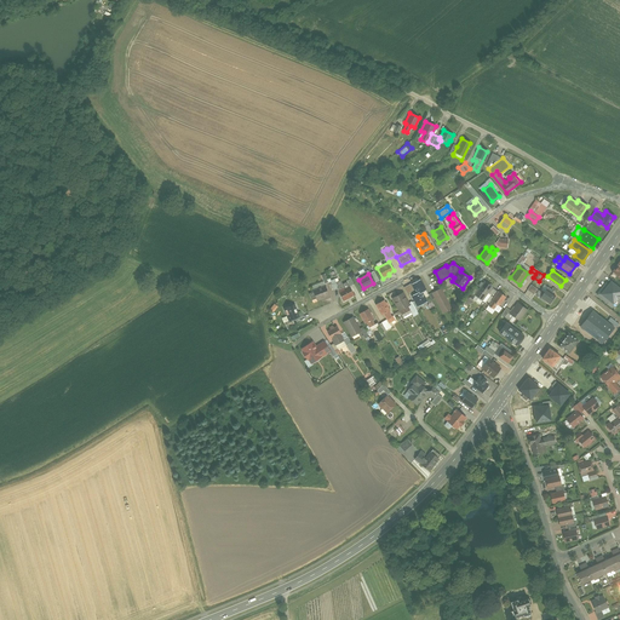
[(419,279),(411,283),(414,290),(415,292),(411,296),(417,306),(425,302),(420,293),(425,291),(419,279)]
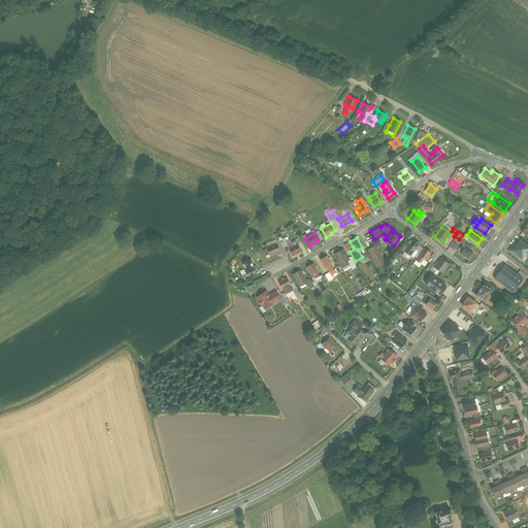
[(527,244),(520,238),(517,241),(516,240),(508,249),(522,259),(524,256),(526,256),(527,253),(527,244)]
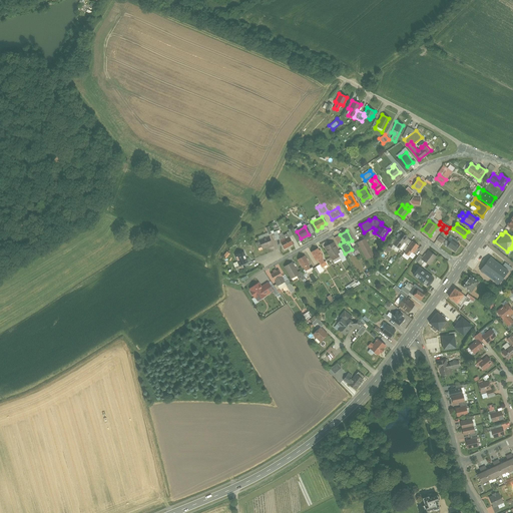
[(407,237),(400,232),(392,243),(399,247),(403,241),(406,237),(407,237)]
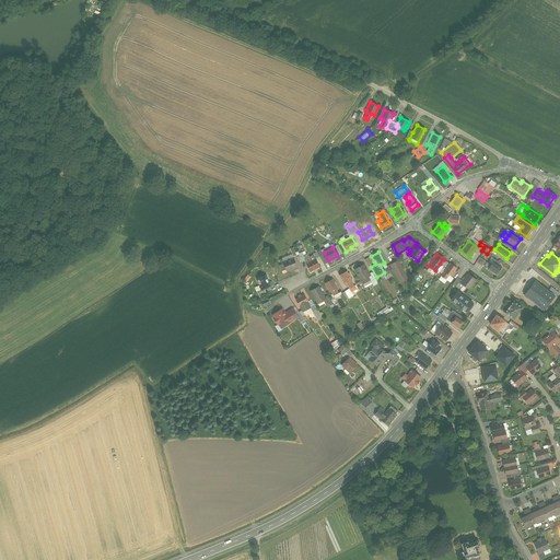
[(374,261),(371,256),(364,259),(369,267),(370,267),(370,264),(374,261)]
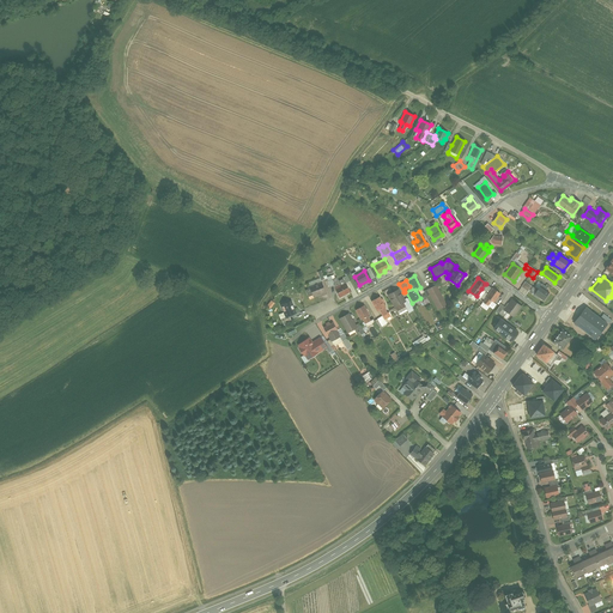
[(309,287),(304,289),(308,296),(311,295),(313,297),(325,292),(320,281),(309,286),(309,287)]
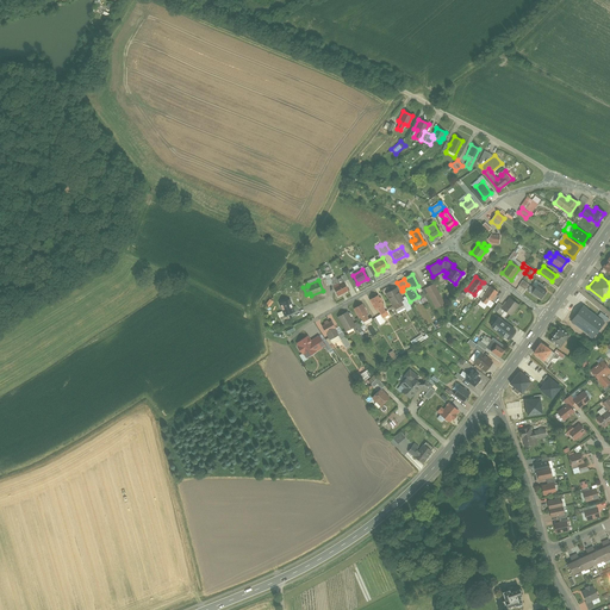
[(527,288),(529,285),(522,280),(518,285),(524,290),(526,287),(527,288)]
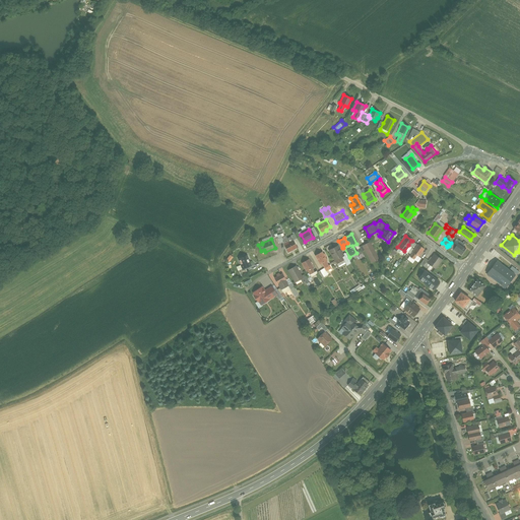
[(287,242),(283,244),(287,252),(296,247),(293,240),(287,243),(287,242)]
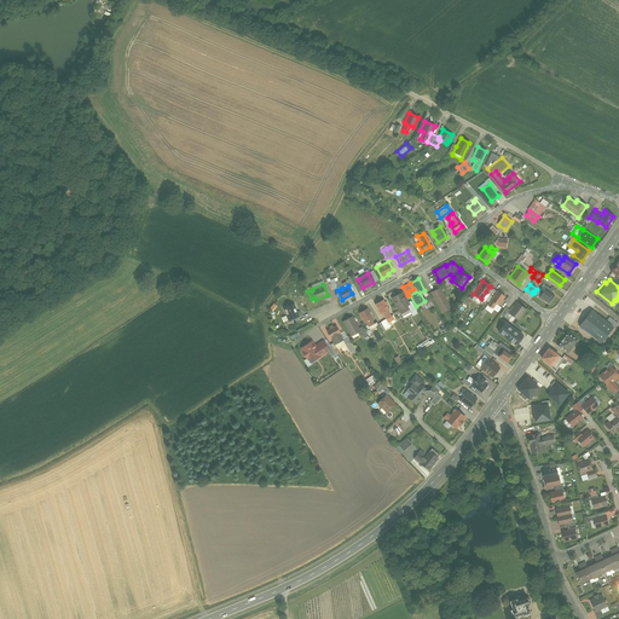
[(544,299),(548,302),(554,295),(551,293),(553,291),(545,288),(542,293),(537,289),(534,293),(539,295),(538,298),(542,301),(544,299)]
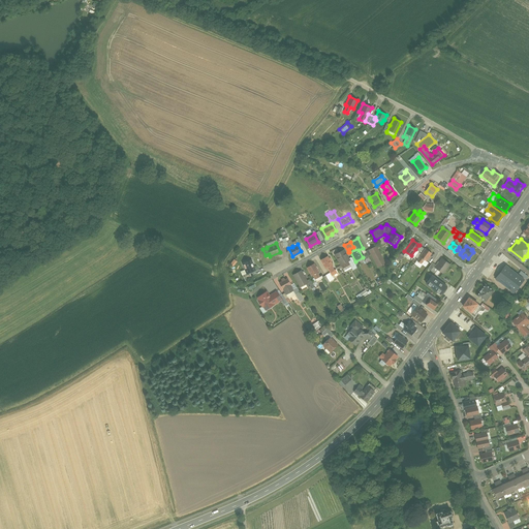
[(375,247),(368,250),(377,268),(384,263),(375,247)]
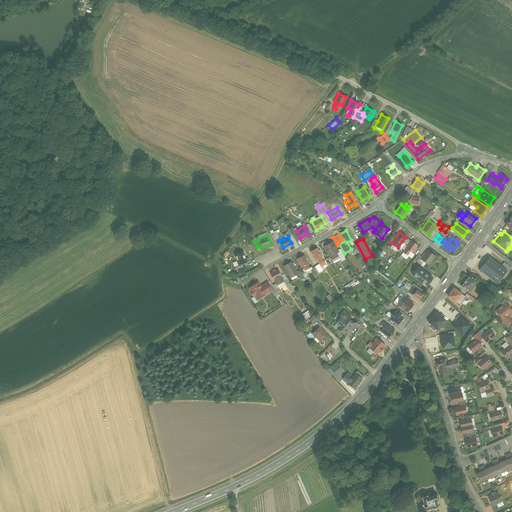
[(417,245),(410,240),(410,241),(407,244),(402,251),(407,255),(410,251),(411,252),(417,245)]
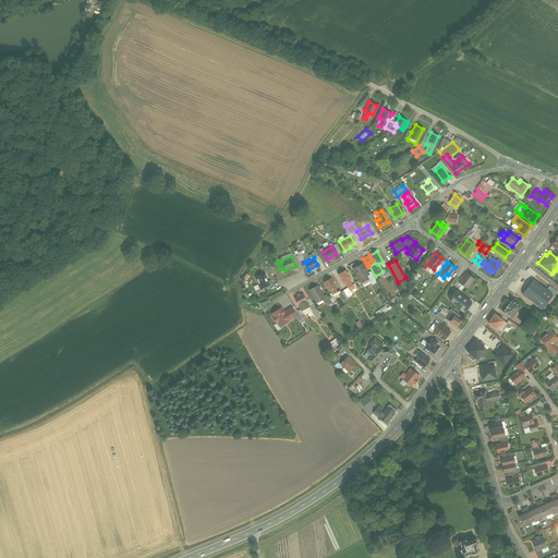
[(362,263),(352,268),(359,279),(367,274),(362,263)]
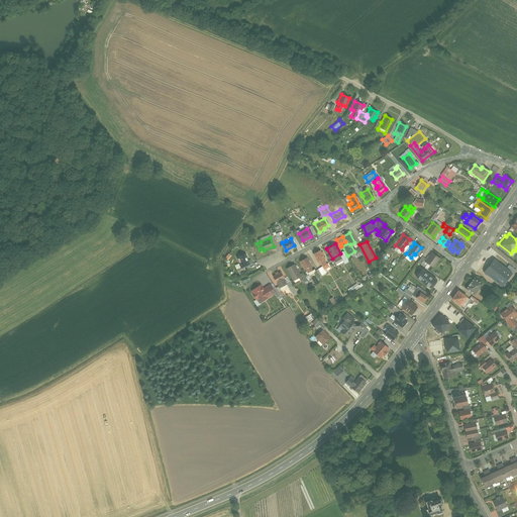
[(319,250),(313,253),(317,263),(320,261),(322,266),(324,269),(328,267),(327,264),(325,264),(323,259),(324,259),(319,250)]
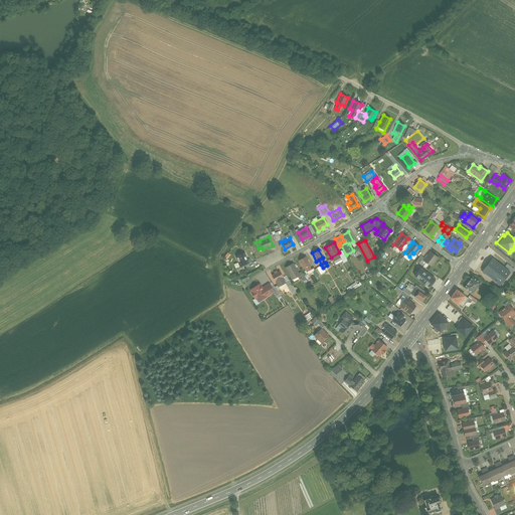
[(430,251),(422,261),(431,266),(437,258),(430,251)]
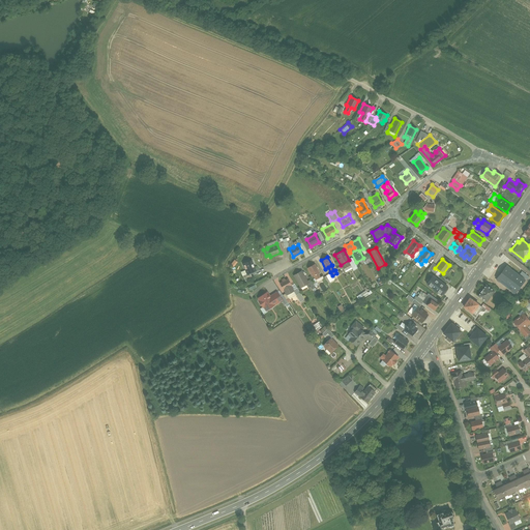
[(251,260),(241,263),(245,273),(248,272),(255,270),(251,260)]
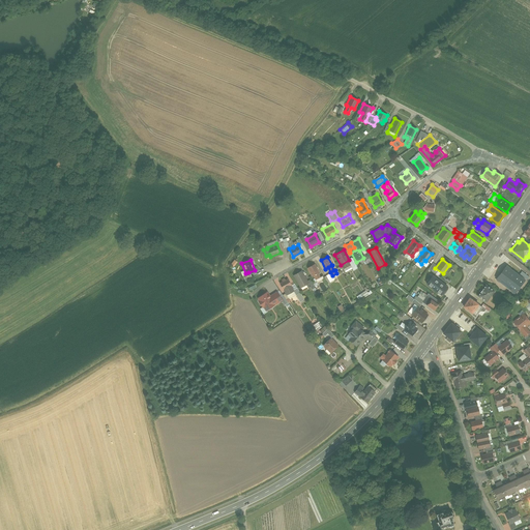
[(314,264),(306,268),(311,276),(313,275),(315,280),(319,276),(317,273),(318,272),(314,264)]
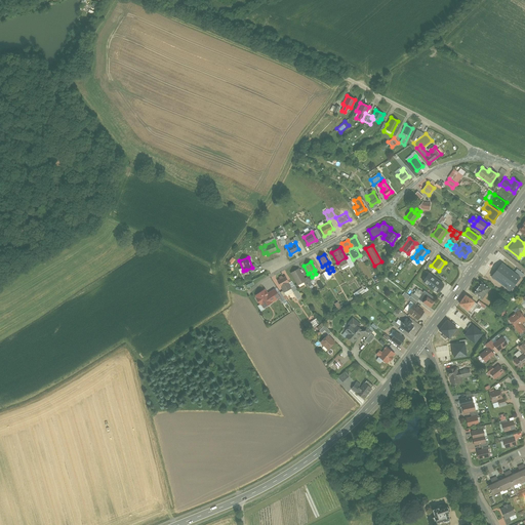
[(510,290),(520,278),(501,264),(492,276),(510,290)]
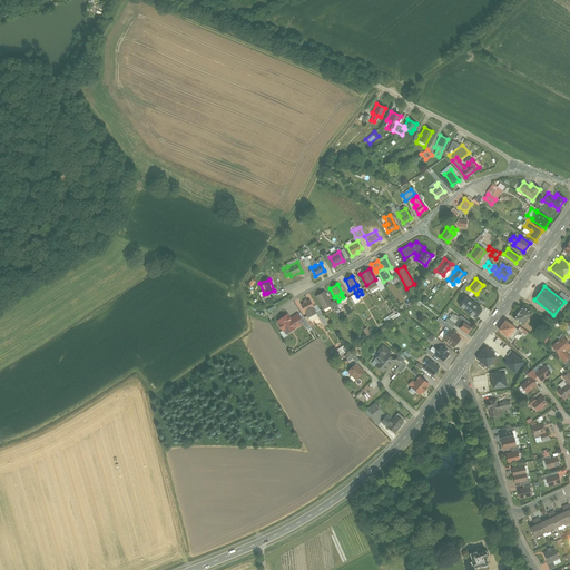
[(566,301),(569,297),(560,291),(558,294),(566,301)]
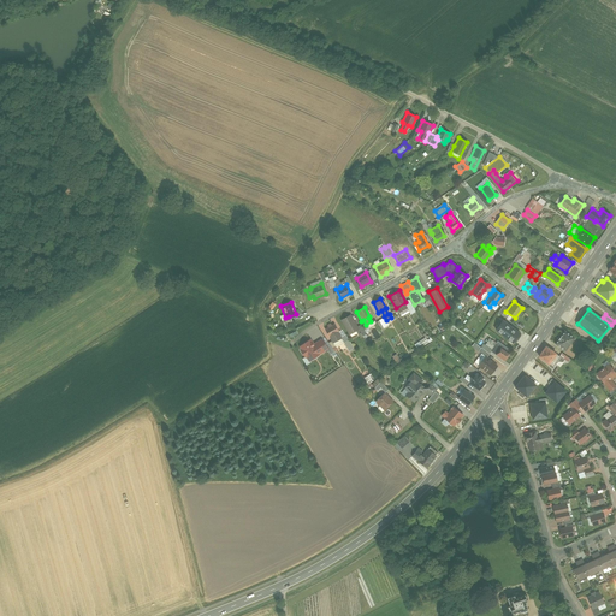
[(349,315),(341,320),(348,333),(355,330),(357,329),(356,327),(349,315)]
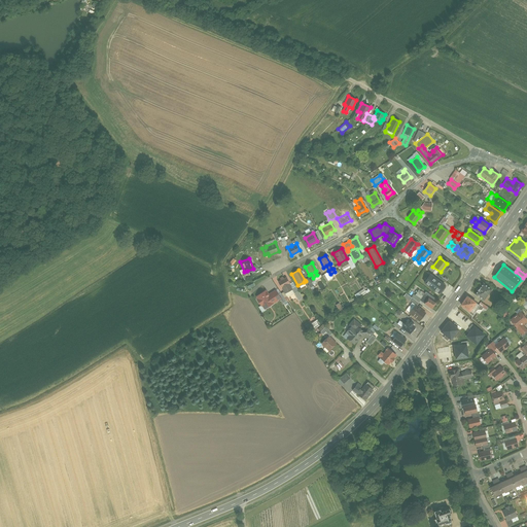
[(328,271),(321,275),(324,282),(332,278),(330,274),(328,271)]
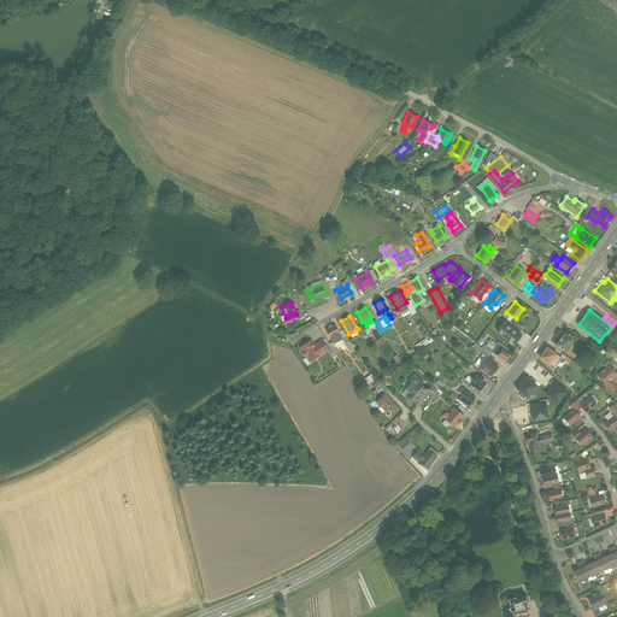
[(495,333),(513,345),(522,333),(504,319),(495,333)]
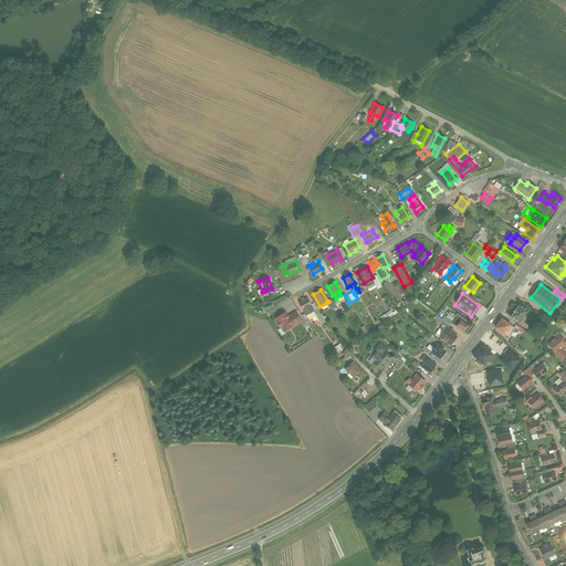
[(306,297),(299,302),(305,315),(313,311),(306,297)]
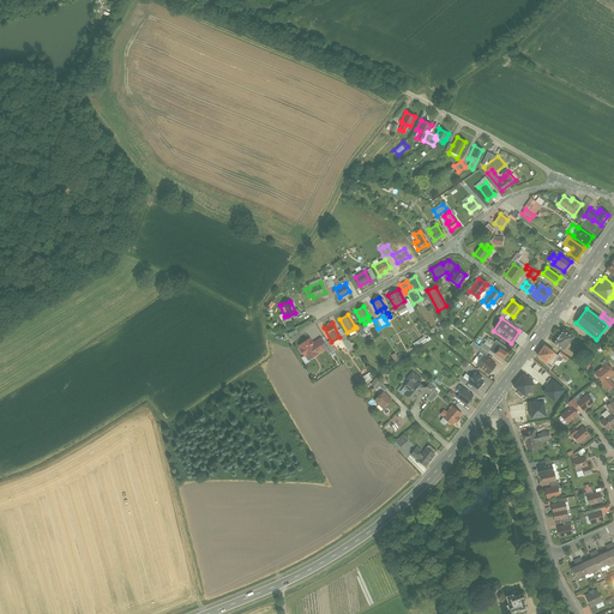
[(554,343),(565,351),(575,338),(564,331),(554,343)]
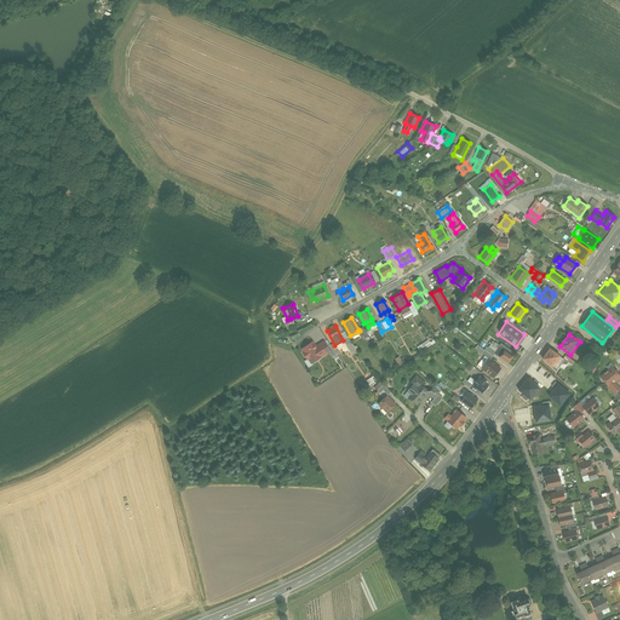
[(432,340),(429,343),(428,340),(415,345),(419,351),(435,344),(432,340)]
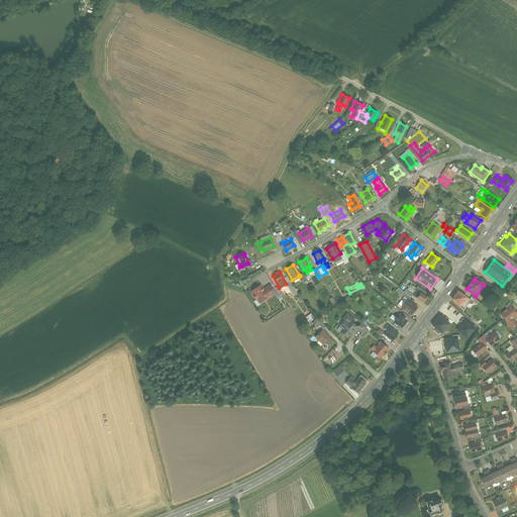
[(260,285),(250,291),(259,303),(274,293),(269,285),(263,289),(260,285)]
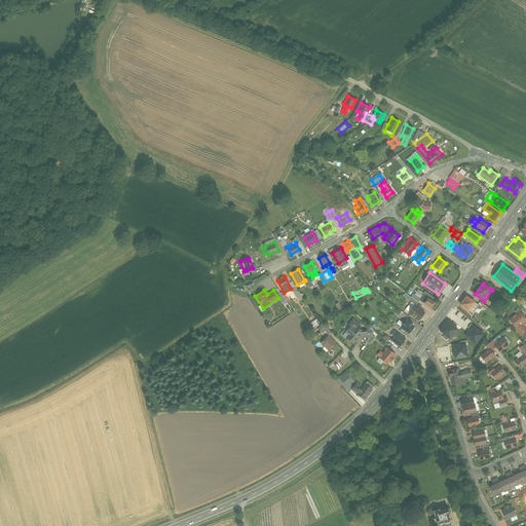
[(293,292),(297,300),(301,298),(297,290),(293,292)]
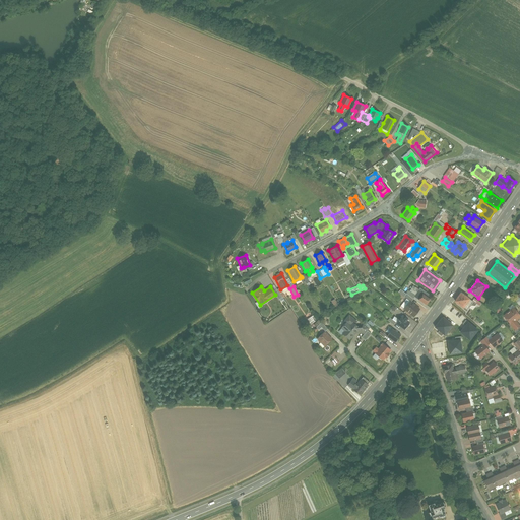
[(413,296),(425,304),(429,299),(427,297),(429,295),(419,287),(413,296)]
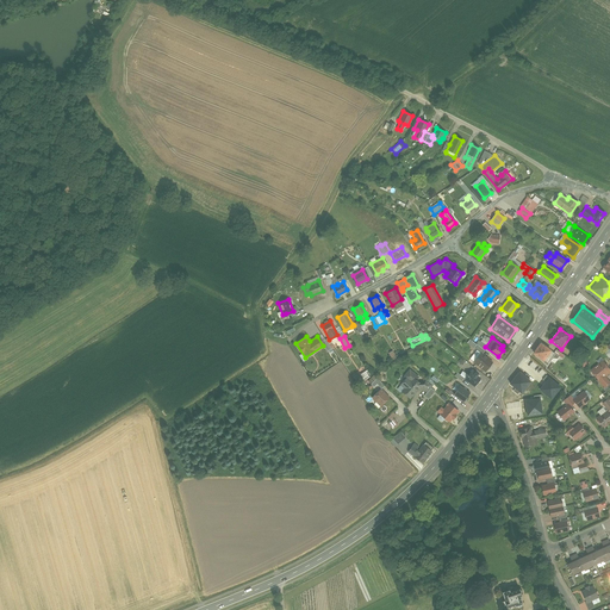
[(541,343),(534,353),(548,362),(555,353),(541,343)]
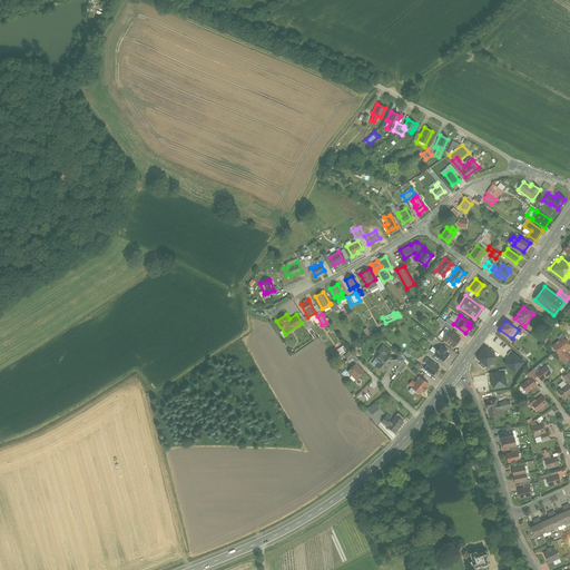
[(444,327),(449,331),(452,327),(445,322),(442,325),(444,327)]
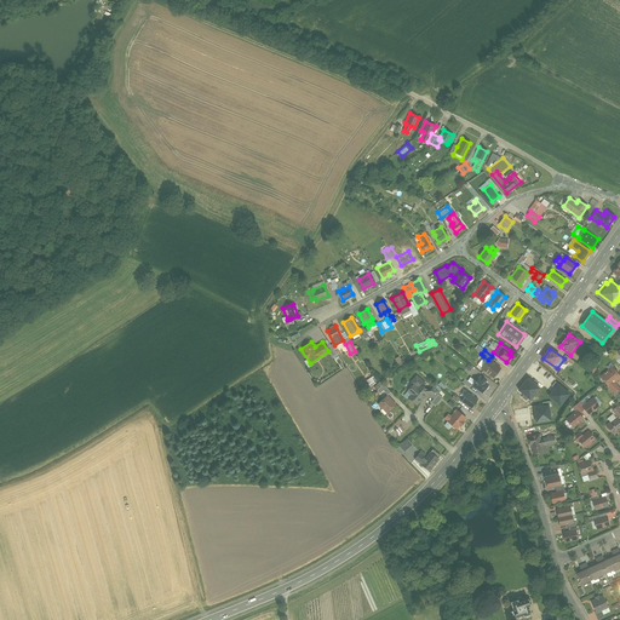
[(476,366),(492,378),(499,368),(488,360),(483,356),(476,366)]
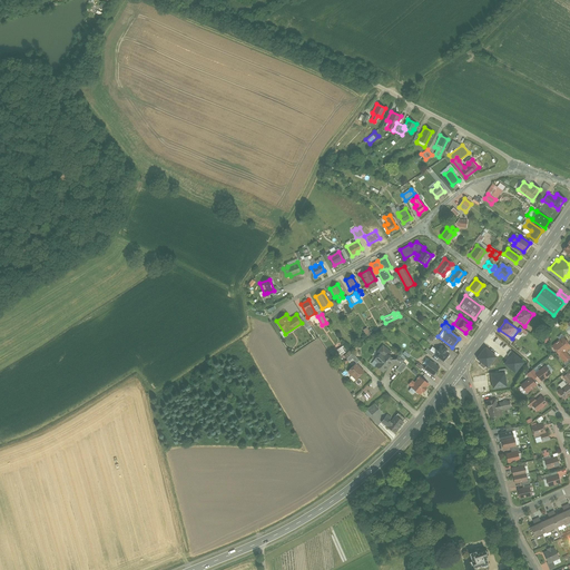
[(569,345),(563,336),(550,345),(558,355),(559,355),(563,362),(569,357),(564,351),(569,346),(569,345)]
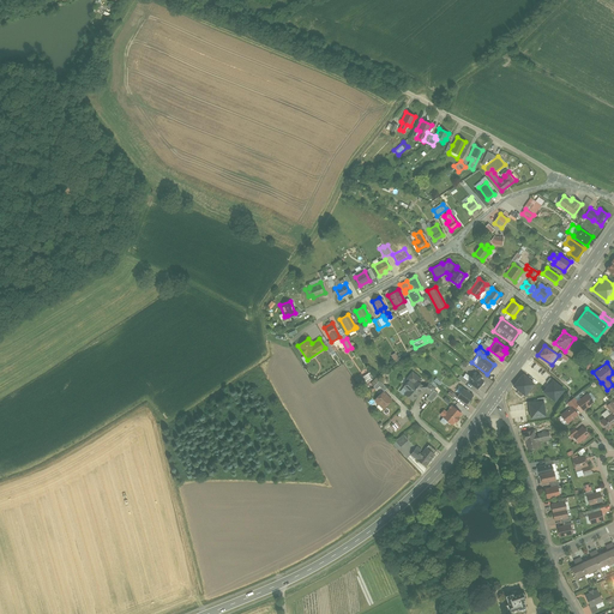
[(403,393),(411,401),(422,389),(425,386),(421,381),(422,380),(413,371),(405,379),(407,380),(401,386),(405,391),(403,393)]
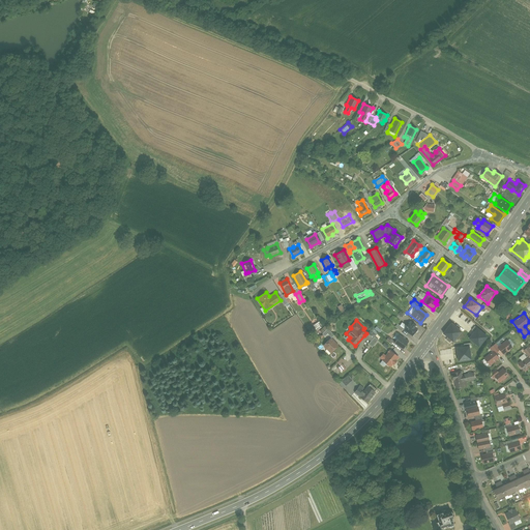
[(315,330),(320,327),(316,322),(312,325),(315,330)]
